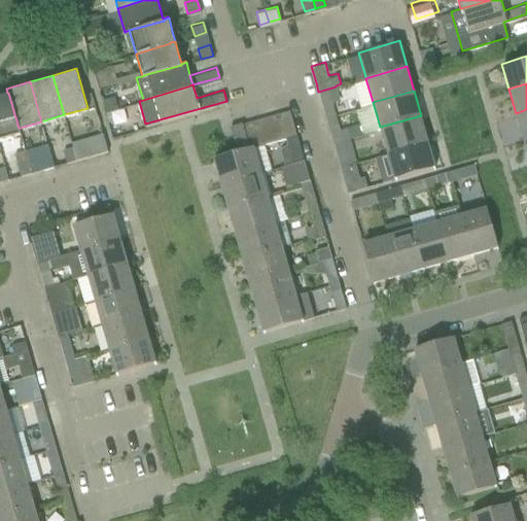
[(8,93),(7,93),(0,95),(0,138),(21,132),(20,128),(19,128),(8,93)]
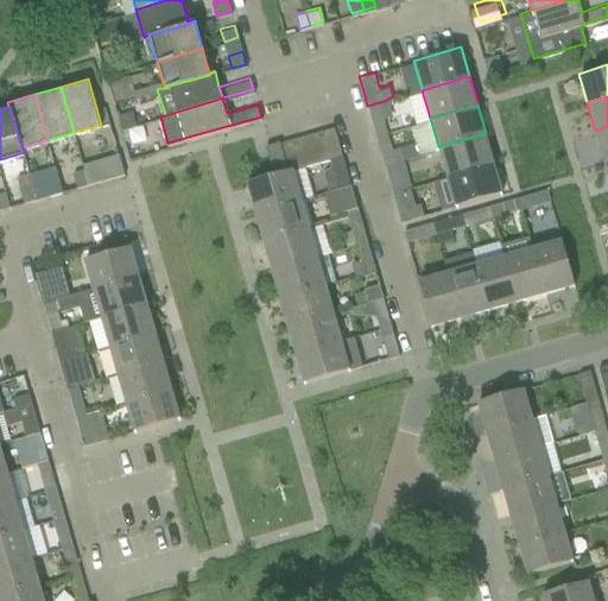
[(381,112),(371,115),(375,134),(387,131),(382,114),(381,112)]
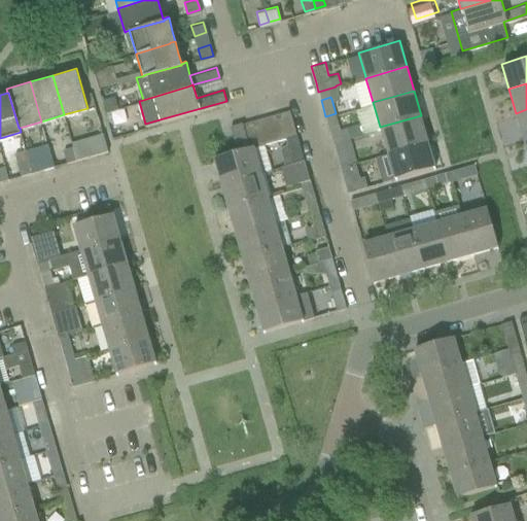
[(289,108),(277,111),(284,136),(296,133),(289,108)]
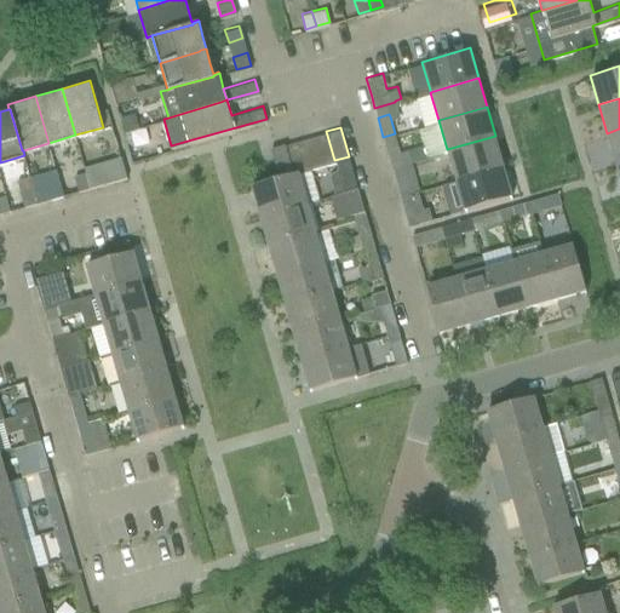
[(619,160),(619,129),(607,133),(615,162),(619,160)]
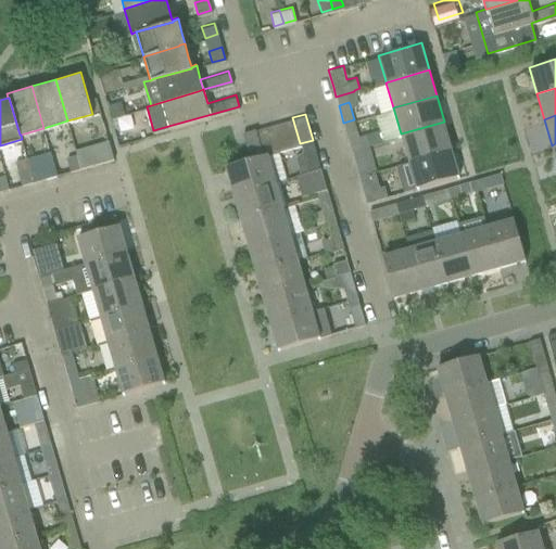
[(300,143),(292,117),(280,122),(288,148),(300,143)]
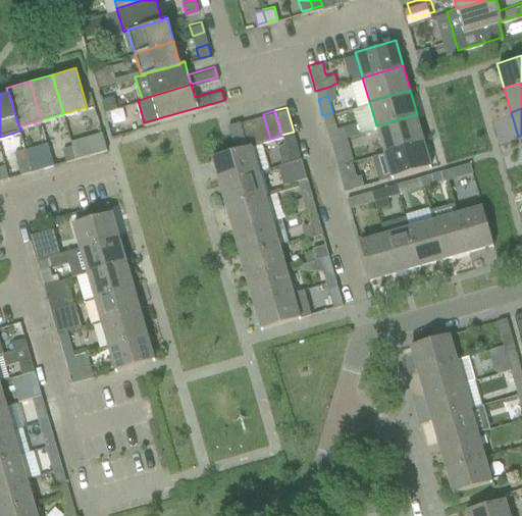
[(336,126),(332,112),(322,115),(327,132),(336,129),(336,126)]
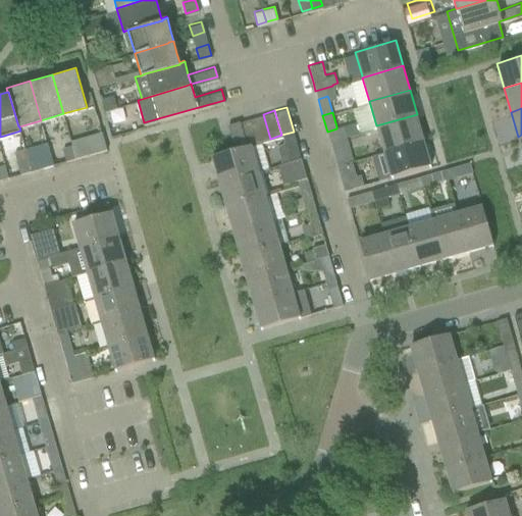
[(270,139),(263,114),(252,117),(258,142),(263,140),(270,139)]
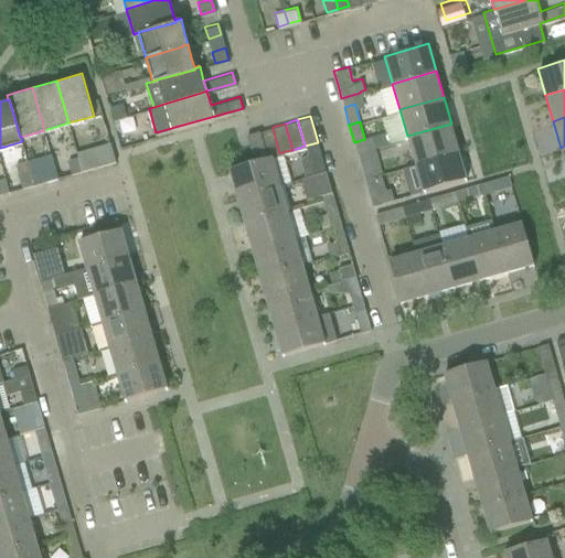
[(458,150),(451,124),(407,136),(415,162),(458,150)]
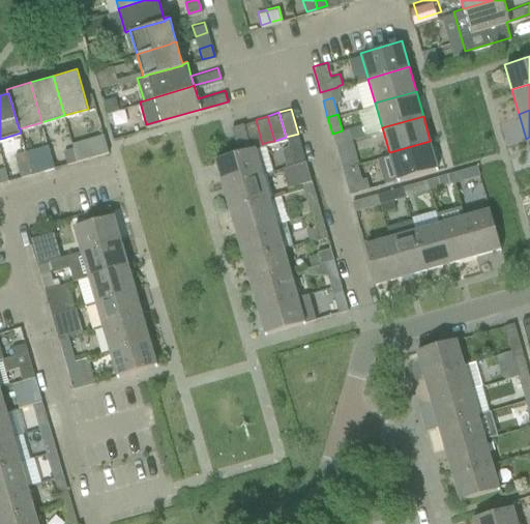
[(262,144),(256,119),(243,122),(251,146),(255,145),(255,146),(262,144)]
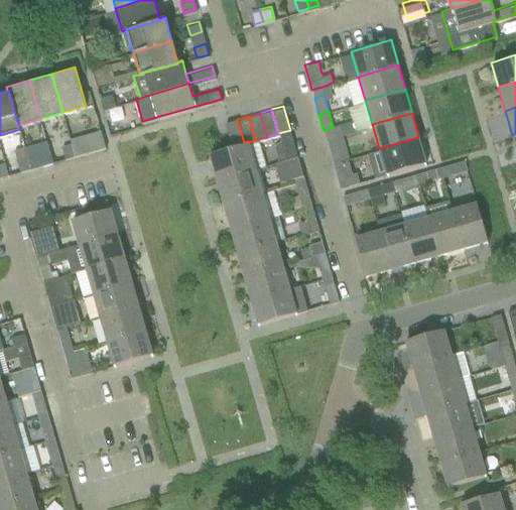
[(244,142),(237,119),(237,118),(225,122),(232,146),(244,142)]
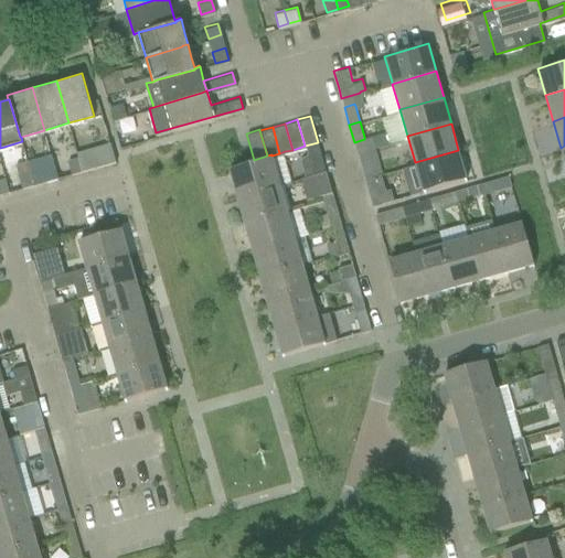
[(98,143),(76,150),(77,156),(82,170),(93,167),(116,160),(110,140),(108,140),(98,143)]
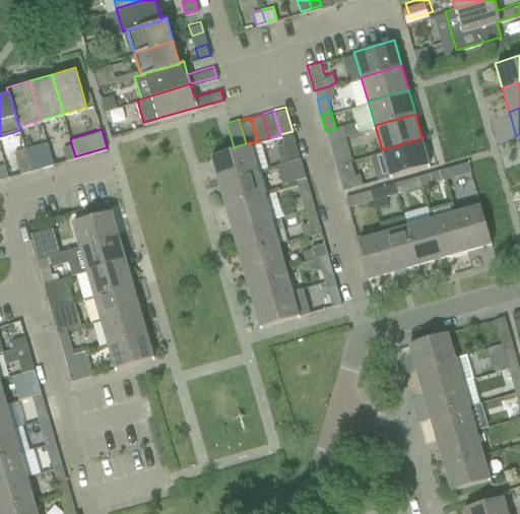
[(430,164),(421,138),(382,149),(370,152),(377,179),(430,164)]
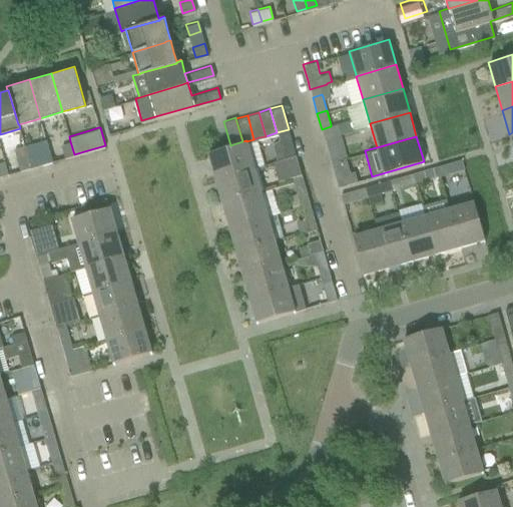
[(266,161),(259,137),(253,139),(246,141),(246,140),(242,141),(230,145),(207,152),(214,176),(253,165),(266,161)]
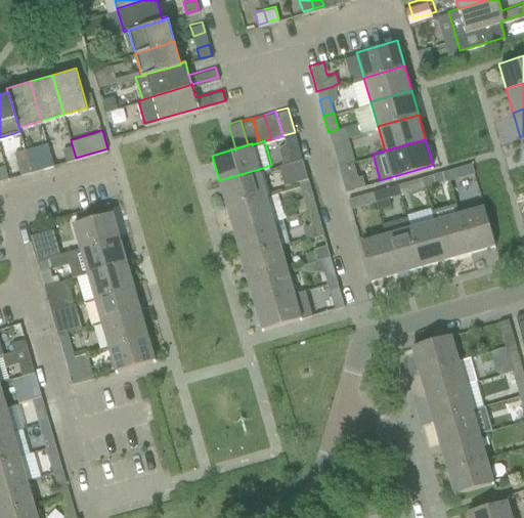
[(301,157),(297,140),(288,143),(293,159),(301,157)]
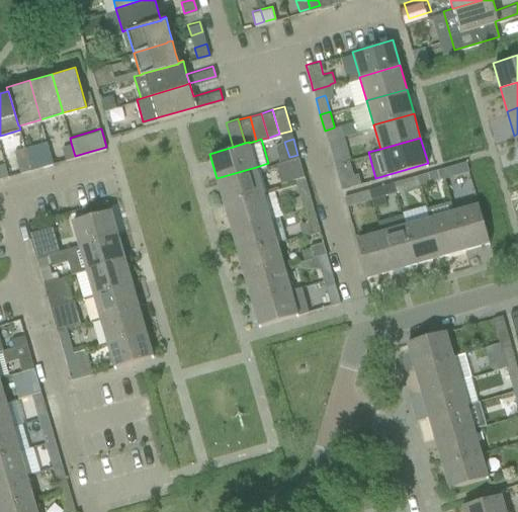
[(30,168),(53,162),(47,140),(24,146),(30,168)]
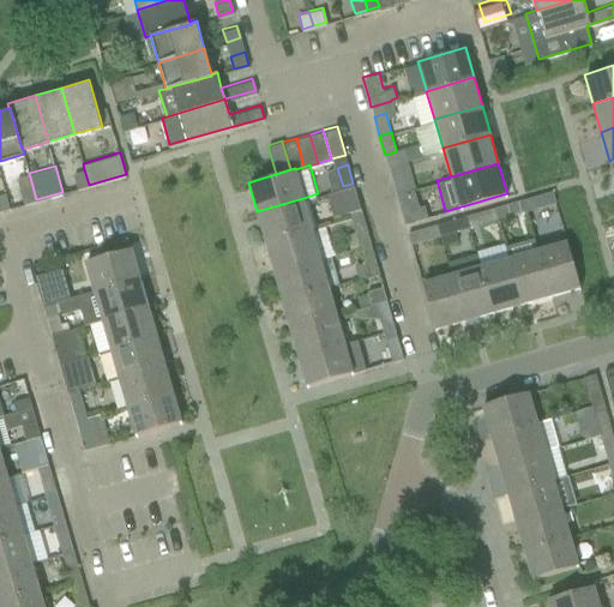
[(89,185),(84,169),(72,173),(77,188),(89,185)]
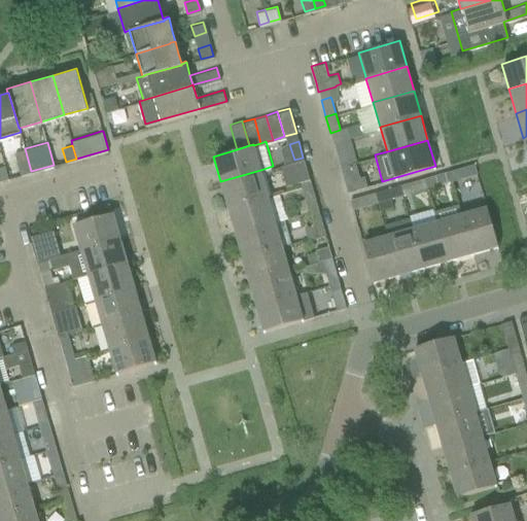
[(349,162),(345,145),(335,148),(340,165),(341,165),(349,162)]
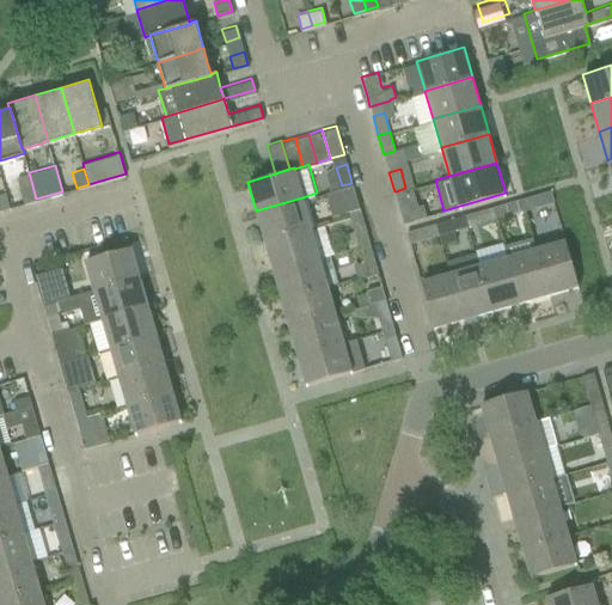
[(36,199),(29,172),(17,176),(24,202),(36,199)]
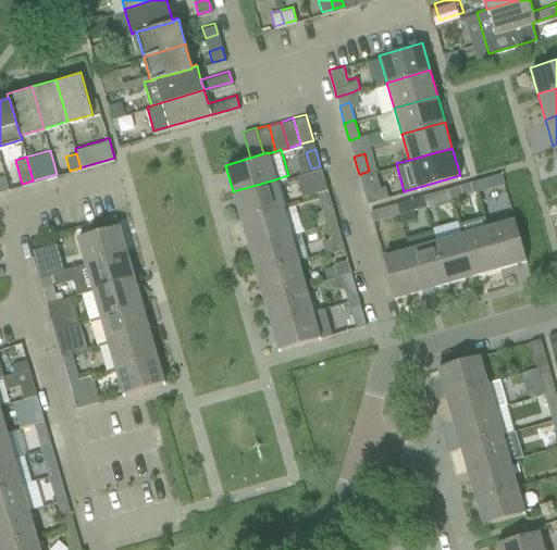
[(327,192),(320,166),(311,169),(311,170),(297,173),(302,194),(317,189),(319,195),(327,192)]
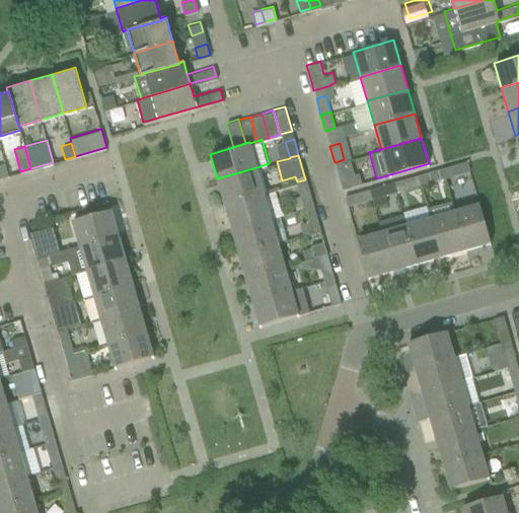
[(352,185),(349,174),(355,172),(350,158),(344,159),(336,162),(335,162),(342,188),(343,187),(352,185)]
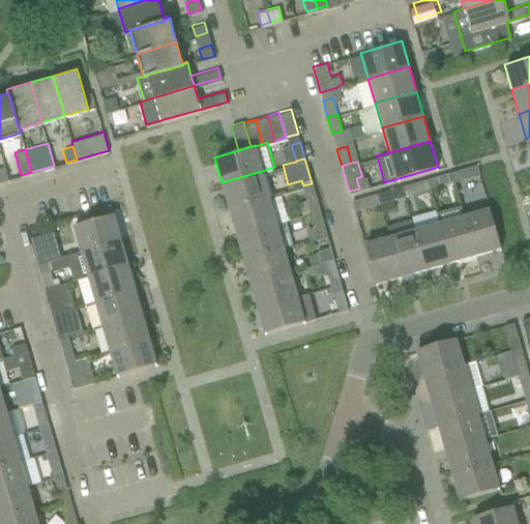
[(463,177),(479,172),(477,164),(460,168),(463,177)]
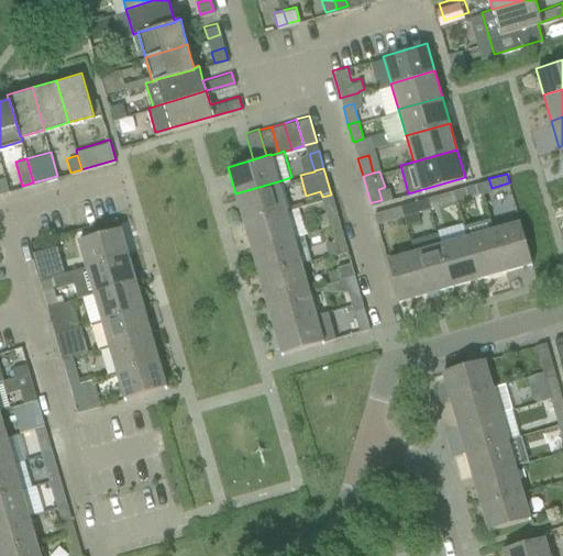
[(286,208),(278,181),(235,193),(243,220),(286,208)]
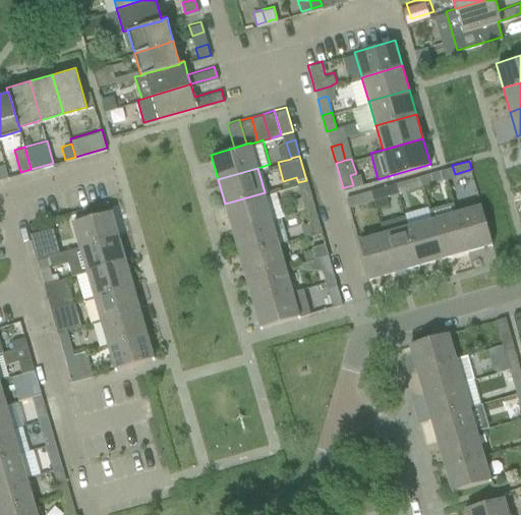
[(439,179),(436,170),(419,174),(422,183),(439,179)]
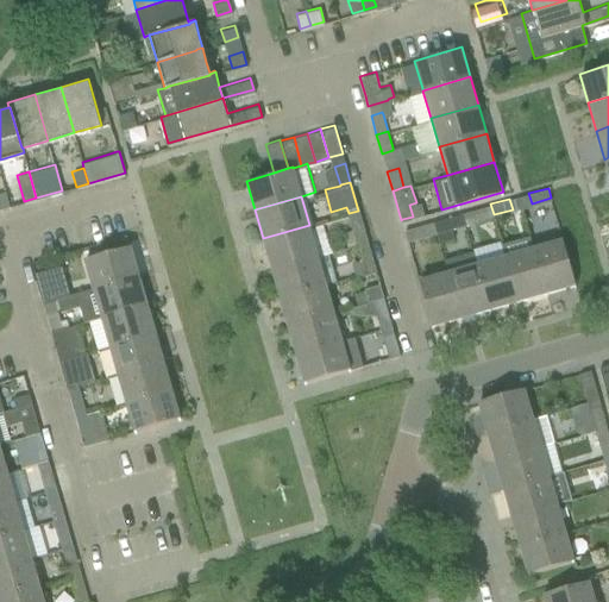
[(494,214),(490,204),(471,209),(475,220),(494,214)]
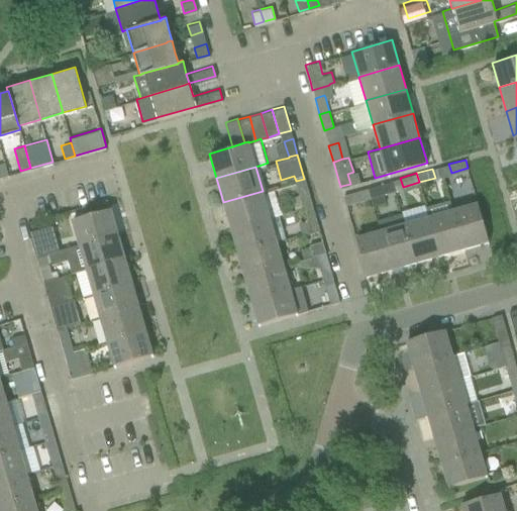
[(392,180),(368,187),(371,196),(373,204),(386,200),(384,192),(395,189),(392,180)]
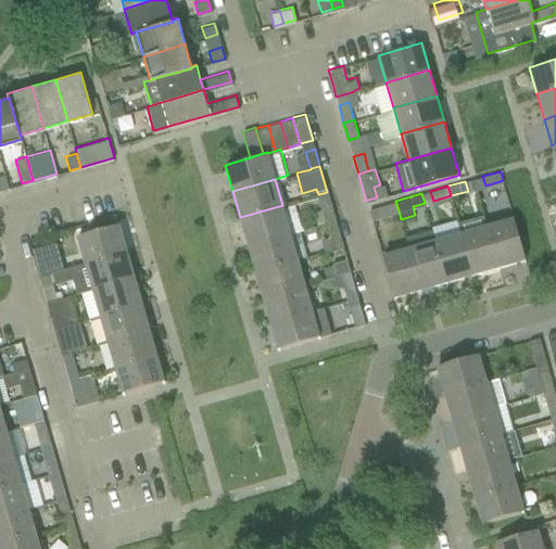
[(330,201),(320,203),(325,219),(335,217),(330,201)]
